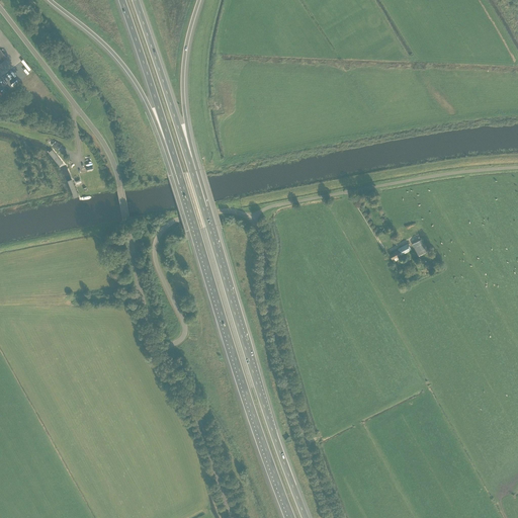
[(53,150),(49,153),(59,166),(63,163),(53,150)]
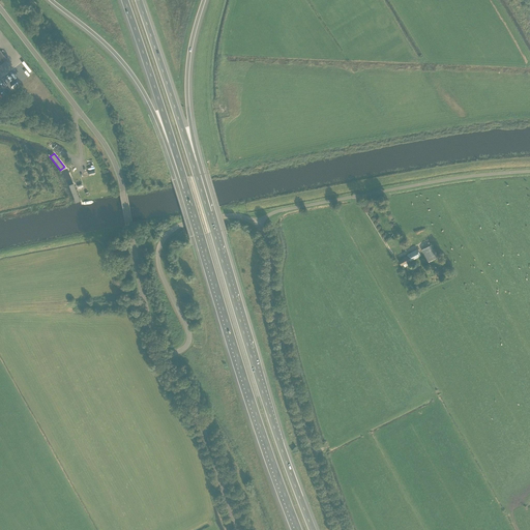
[(67,170),(62,172),(68,185),(74,183),(67,170)]
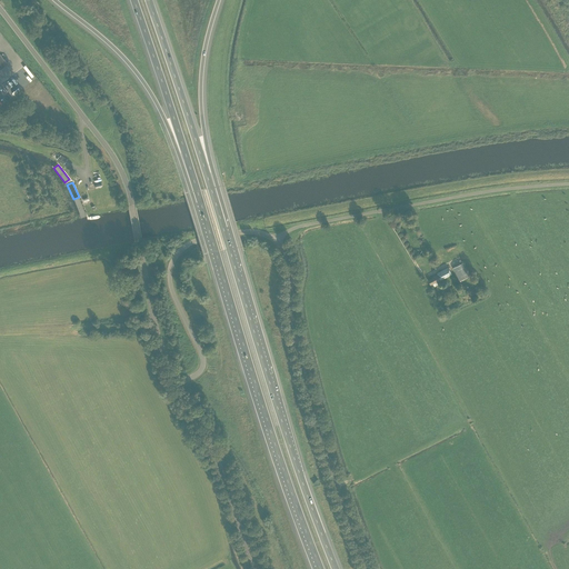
[(73,199),(81,219),(87,217),(79,197),(73,199)]
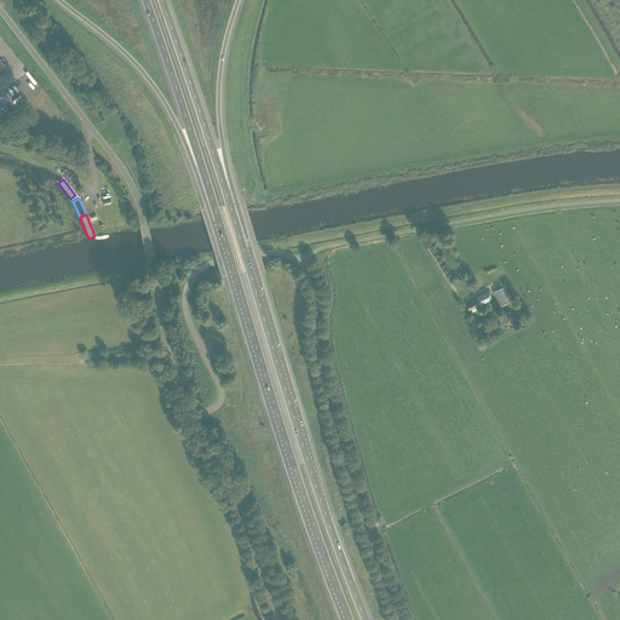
[(514,299),(506,286),(494,292),(501,306),(514,299)]
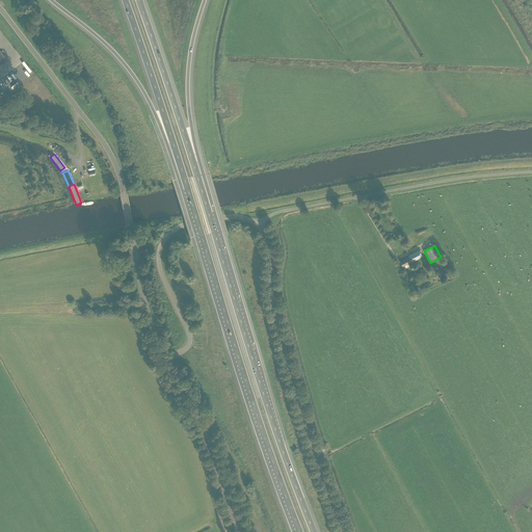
[(420,250),(408,256),(409,257),(400,262),(402,266),(405,265),(406,268),(409,266),(408,263),(411,262),(423,257),(420,250)]
